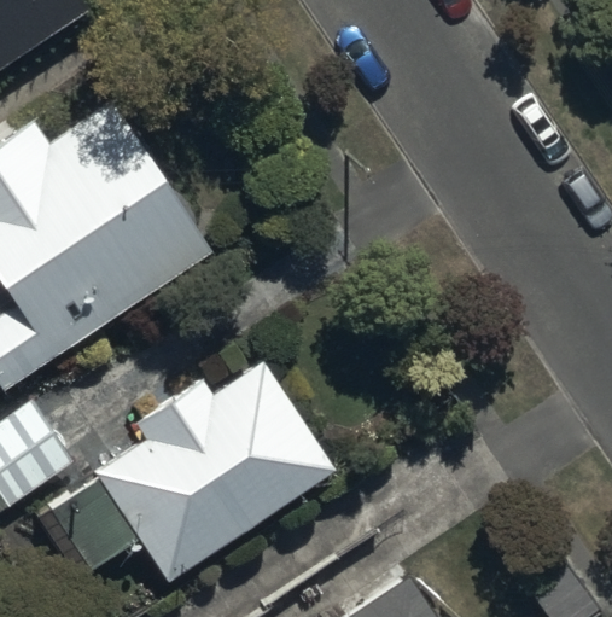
[(0,0),(0,67),(86,7),(81,0),(0,0)]
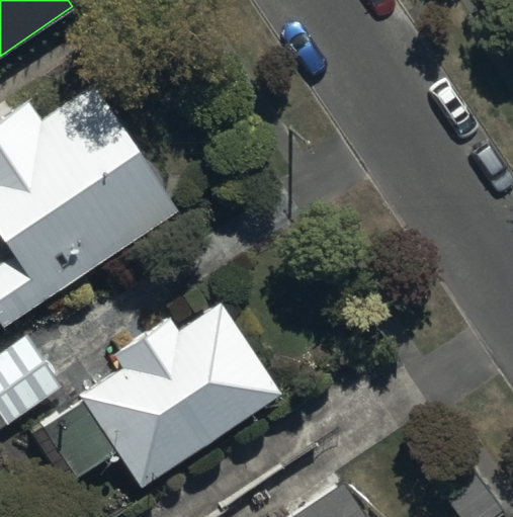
[(0,326),(3,331),(176,210),(88,83),(37,118),(26,102),(0,120),(0,326)]
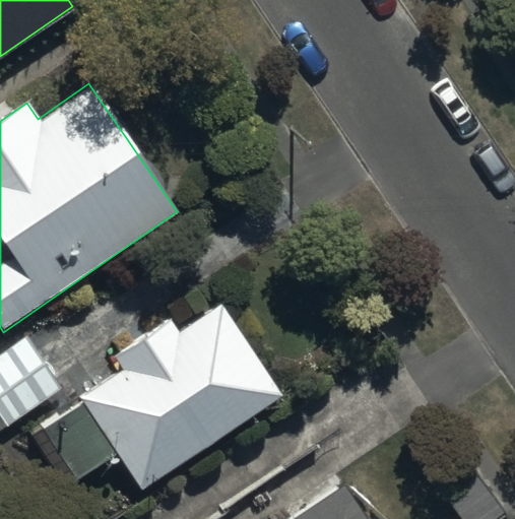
[(142,491),(283,394),(221,304),(179,332),(171,319),(111,360),(116,368),(78,393),(83,401),(41,430),(76,482),(118,455),(142,491)]
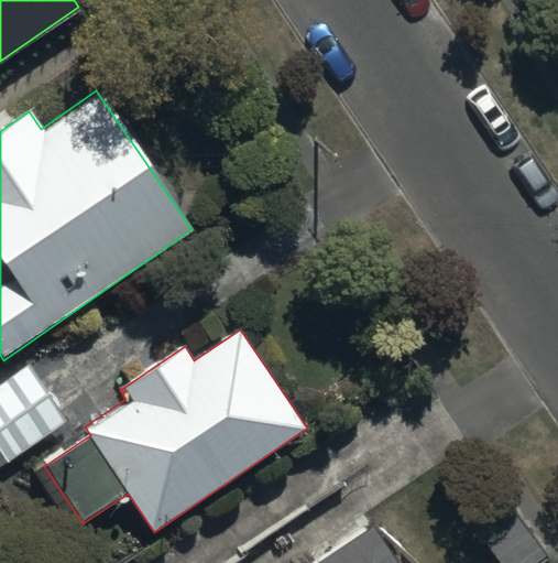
[(0,466),(67,419),(28,363),(0,381),(0,466)]
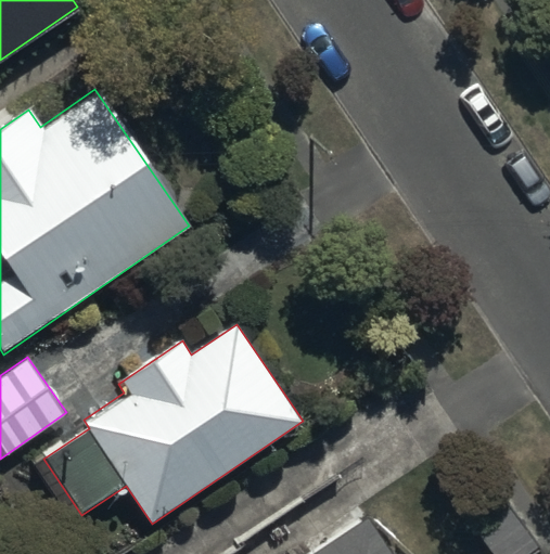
[(388,553),(362,516),(308,553),(243,553),(237,544),(224,553),(388,553)]
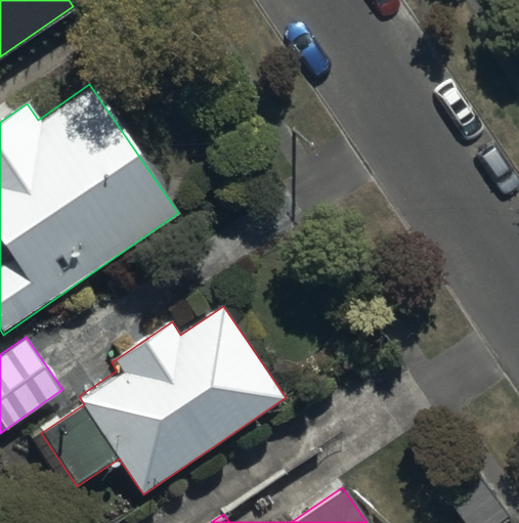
All buildings are outlined.
